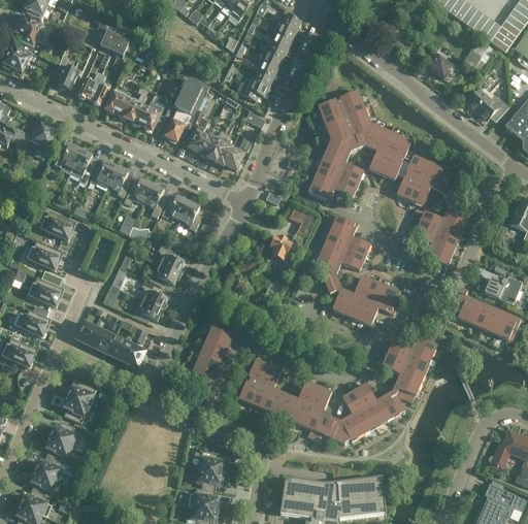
[(47,3),(40,0),(28,0),(25,8),(42,15),(47,3)]
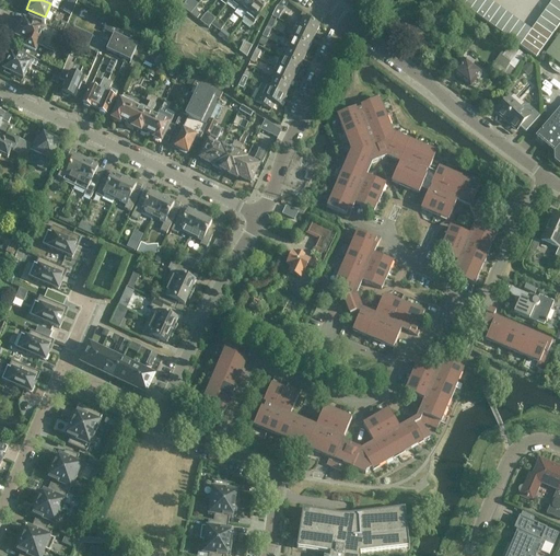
[(67,0),(63,9),(70,11),(73,3),(67,0)]
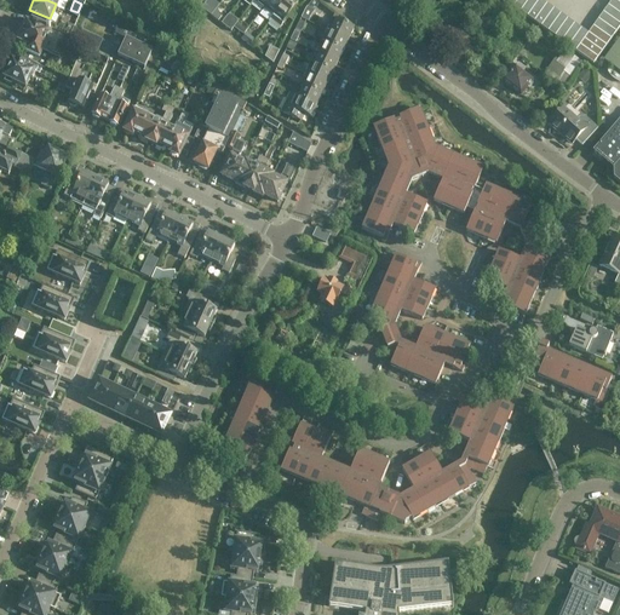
[(208,0),(204,6),(211,12),(218,4),(213,0),(208,0)]
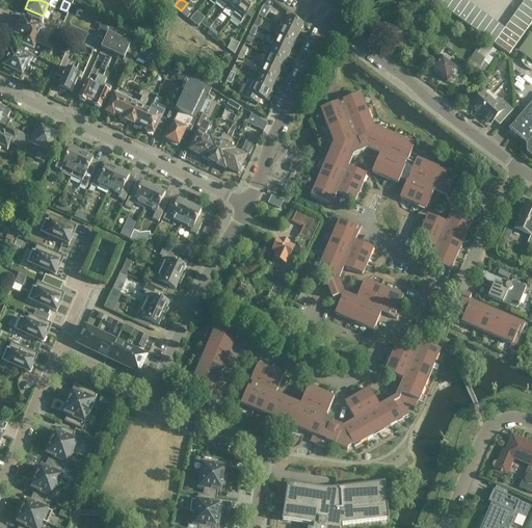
[(229,0),(225,4),(234,10),(241,0),(229,0)]
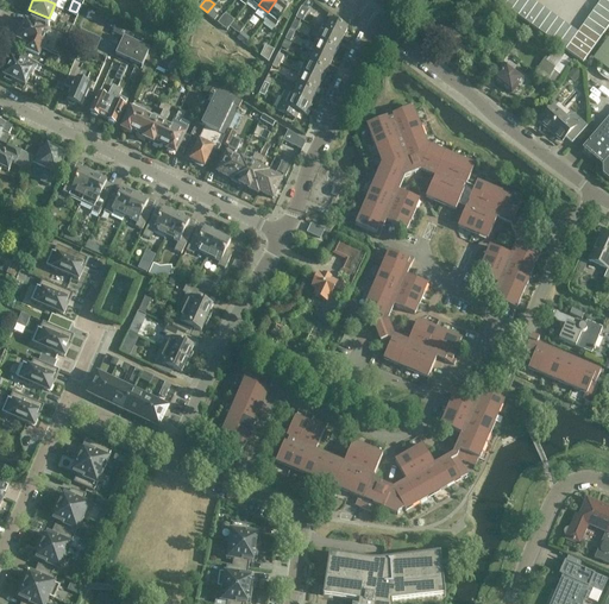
[(274,25),(277,19),(292,0),(276,0),(268,12),(264,17),(274,25)]
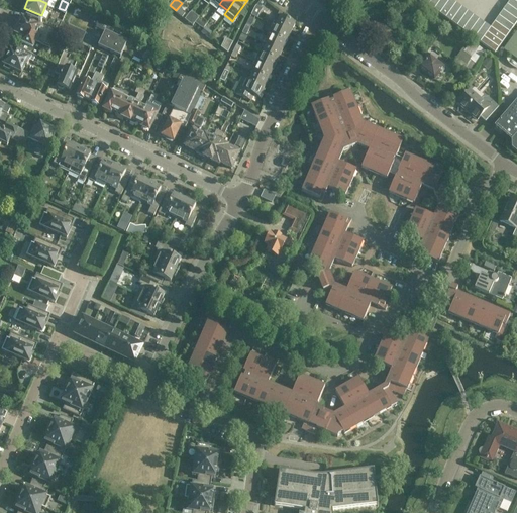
[(437,0),(433,6),(439,10),(446,0),(437,0)]
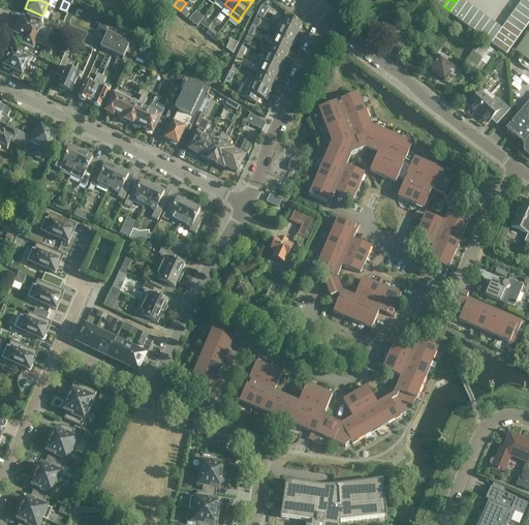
[(457,0),(449,10),(456,14),(465,0),(457,0)]
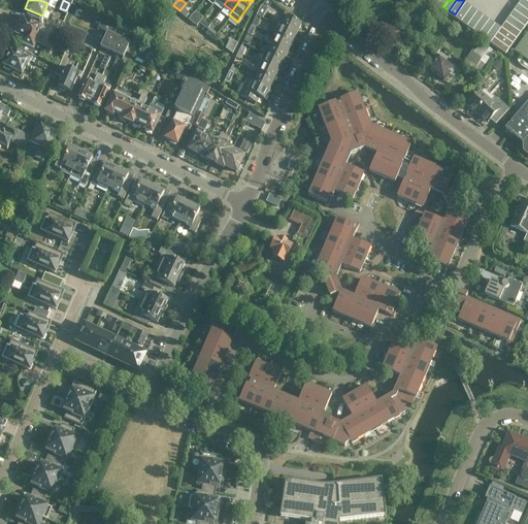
[(464,0),(455,14),(460,19),(471,3),(466,0),(464,0)]
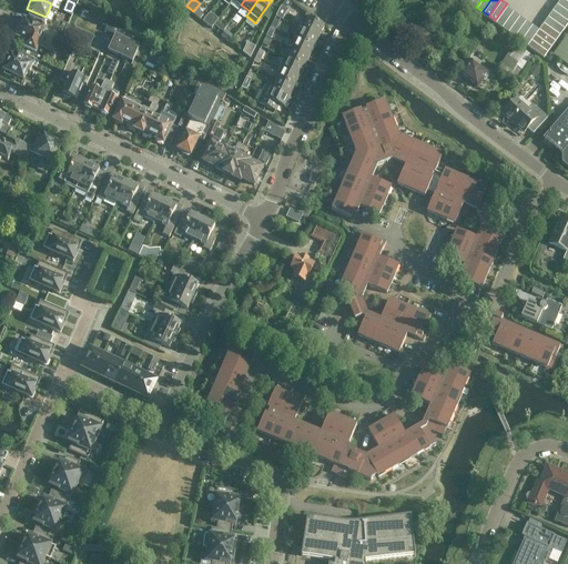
[(567,0),(558,0),(557,1),(567,9),(567,0)]
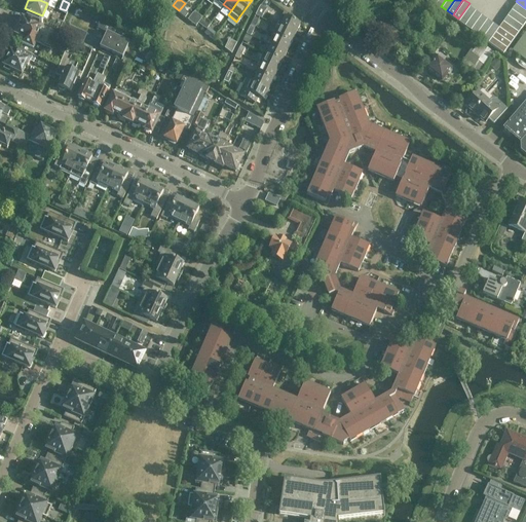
[(525,8),(516,1),(511,7),(525,17),(525,8)]
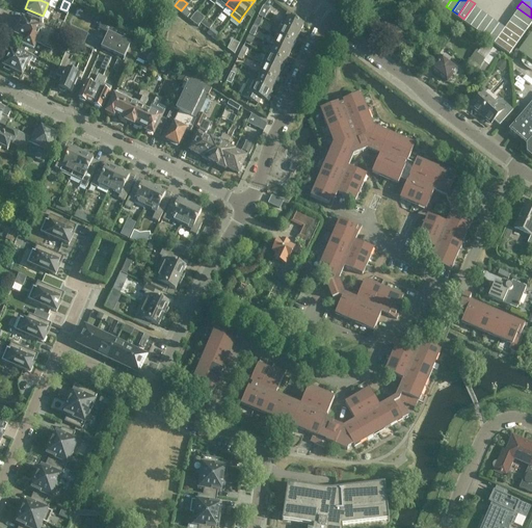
[(261,4),(258,11),(264,15),(266,9),(269,5),(263,2),(261,4)]
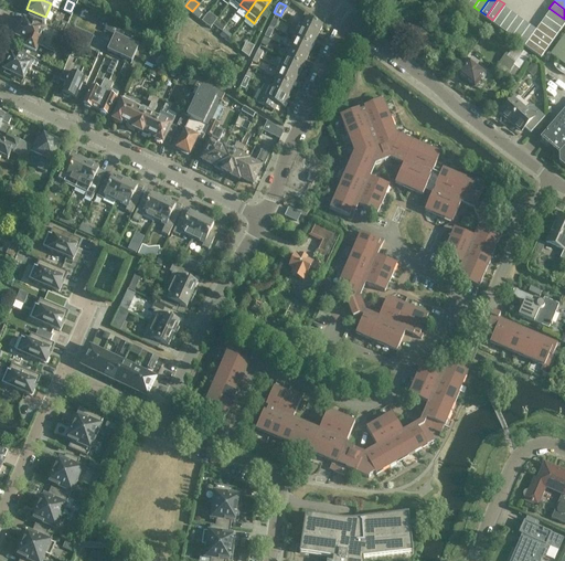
[(199,9),(199,3),(192,11),(199,16),(202,11),(199,9)]
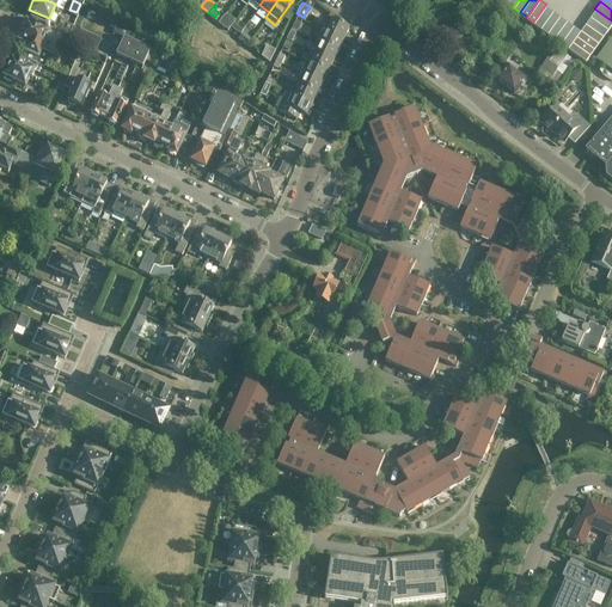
[(546,4),(533,22),(540,26),(554,10),(546,4)]
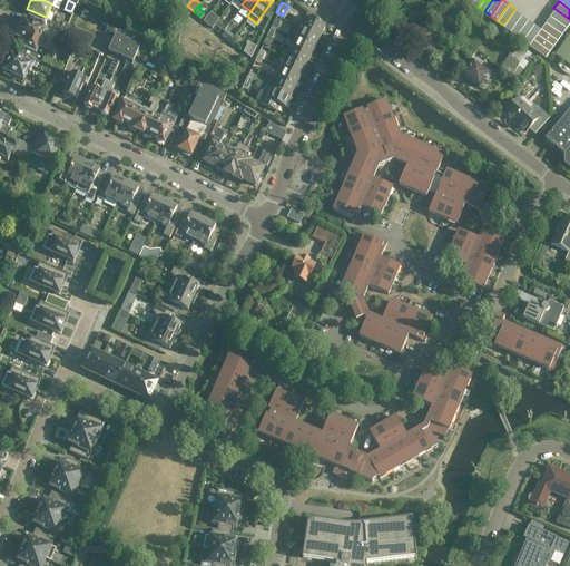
[(305,13),(300,23),(320,33),(325,23),(311,17),(313,11),(307,8),(305,13)]
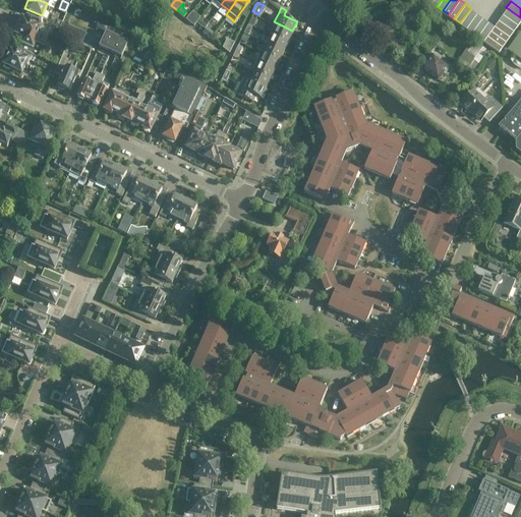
[(520,17),(506,7),(502,13),(517,23),(520,17)]
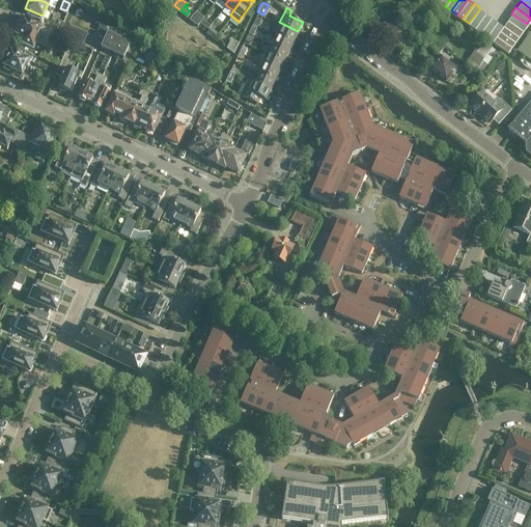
[(194,9),(189,17),(197,23),(200,20),(199,20),(203,16),(202,16),(203,14),(196,8),(195,9),(194,9)]
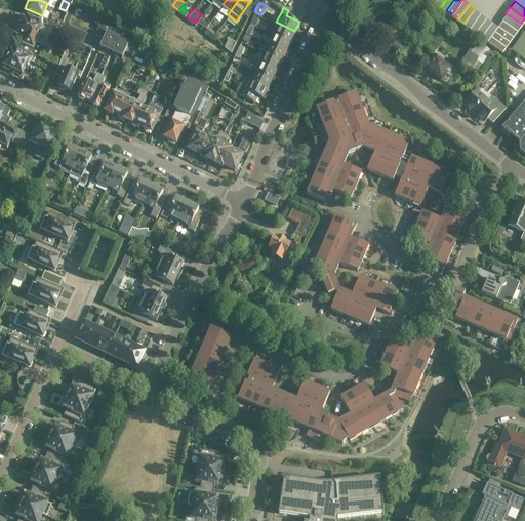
[(475,8),(463,23),(470,27),(480,12),(475,8)]
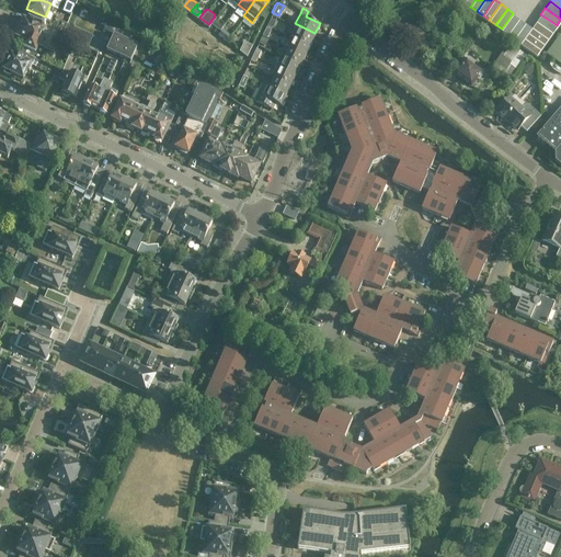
[(513,13),(502,29),(507,34),(519,18),(513,13)]
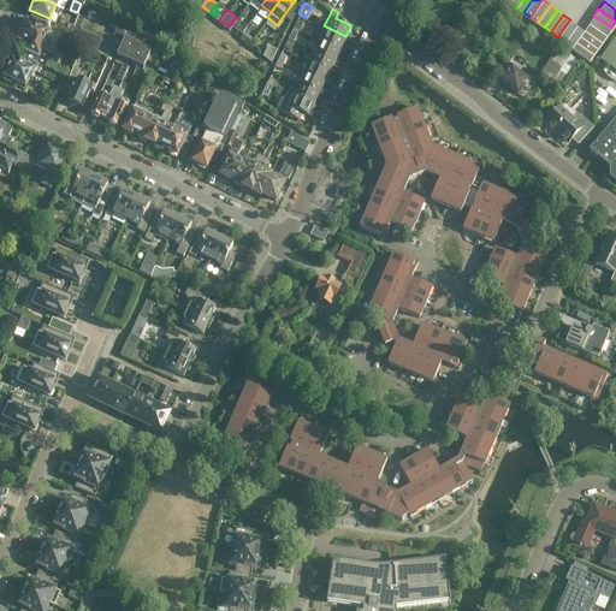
[(593,16),(588,22),(606,35),(611,28),(593,16)]
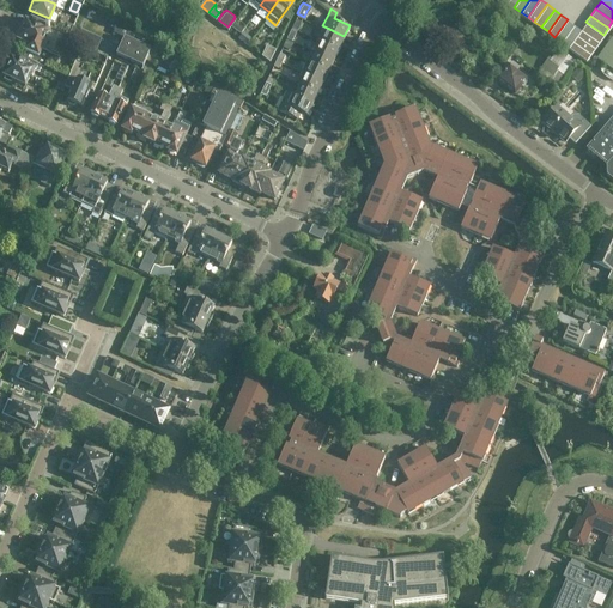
[(23,54),(30,58),(38,61),(44,64),(50,52),(59,56),(65,42),(79,49),(85,36),(67,28),(65,32),(31,17),(30,20),(25,18),(18,37),(28,42),(23,54)]
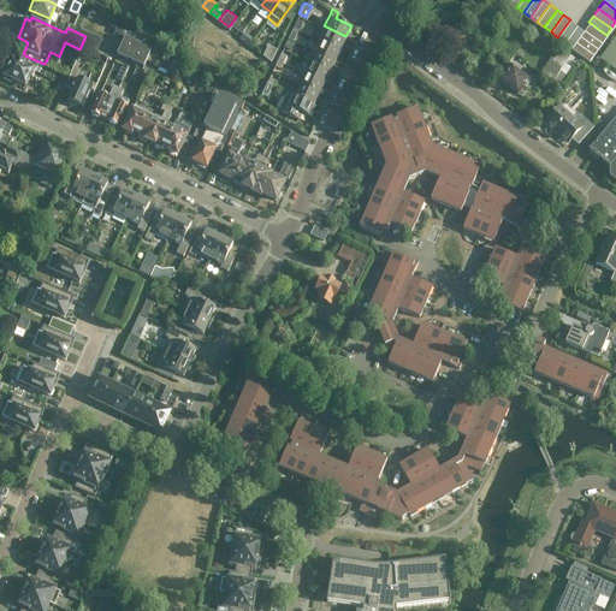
[(147,57),(152,45),(154,41),(118,18),(114,29),(125,34),(117,52),(143,64),(147,57)]
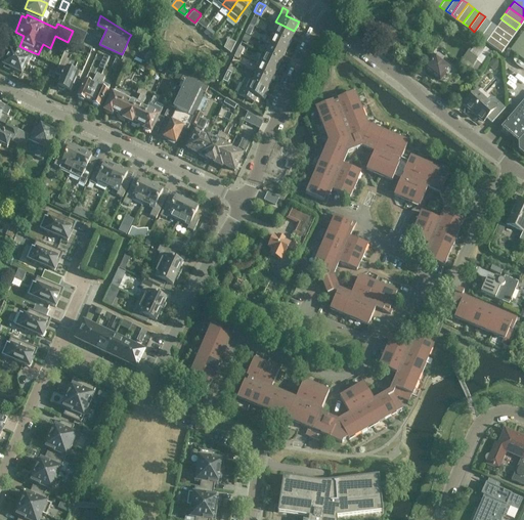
[(209,22),(201,15),(197,19),(198,19),(206,26),(209,22)]
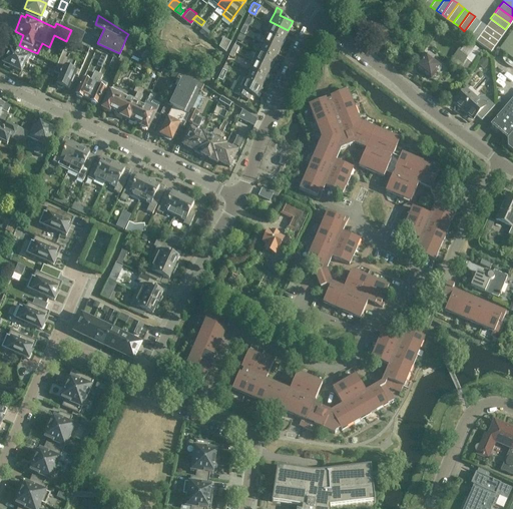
[(475,16),(464,31),(470,35),(481,20),(475,16)]
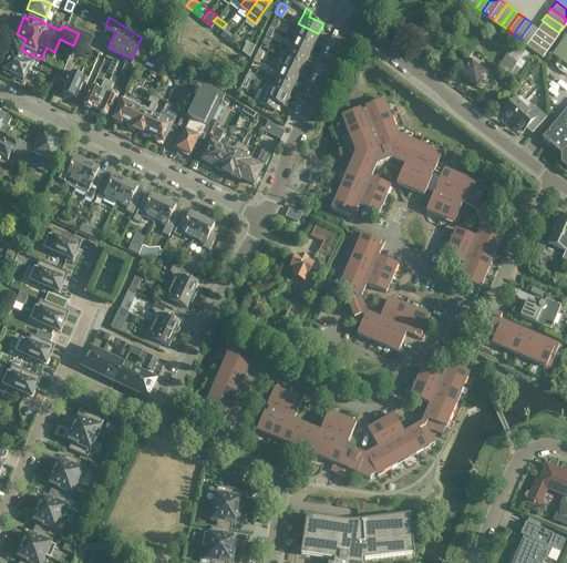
[(537,27),(526,43),(543,54),(558,32),(542,20),(537,27)]
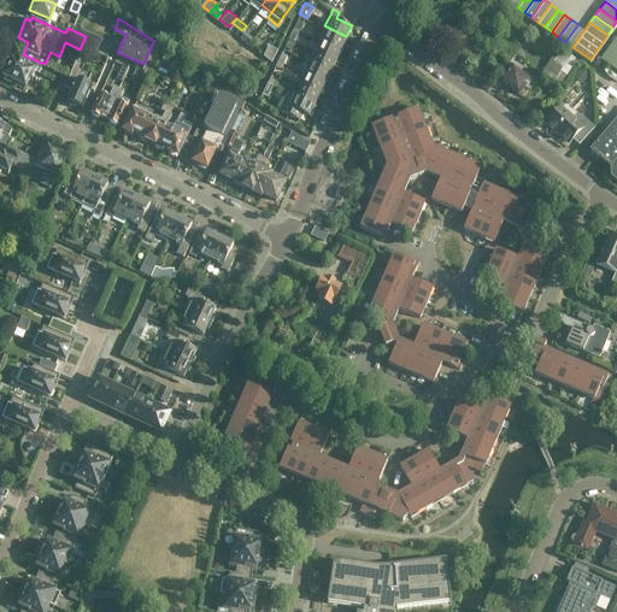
[(319,36),(341,47),(346,36),(324,25),(324,27),(318,23),(315,33),(319,35),(319,36)]
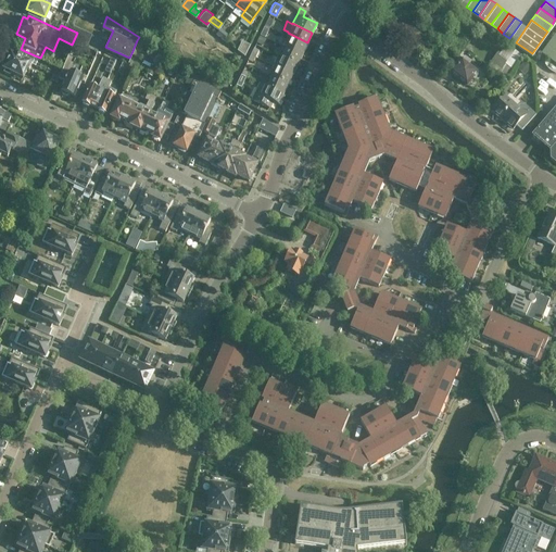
[(521,22),(509,38),(516,42),(527,26),(521,22)]
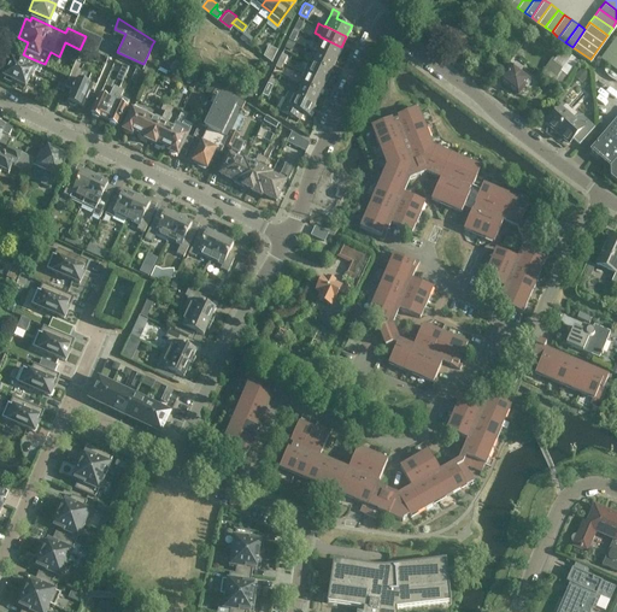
[(245,28),(240,35),(248,41),(253,34),(245,28)]
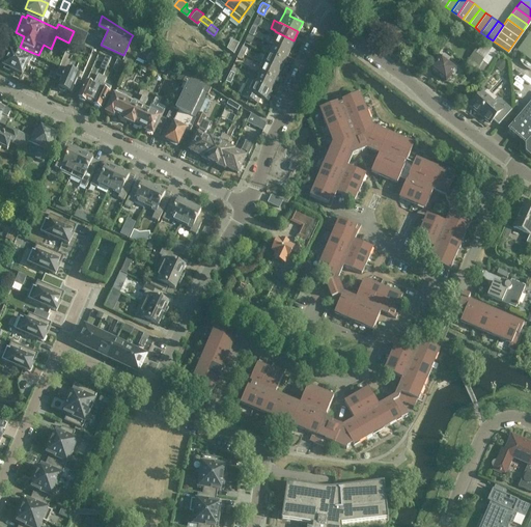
[(77,25),(74,34),(85,37),(88,28),(77,25)]
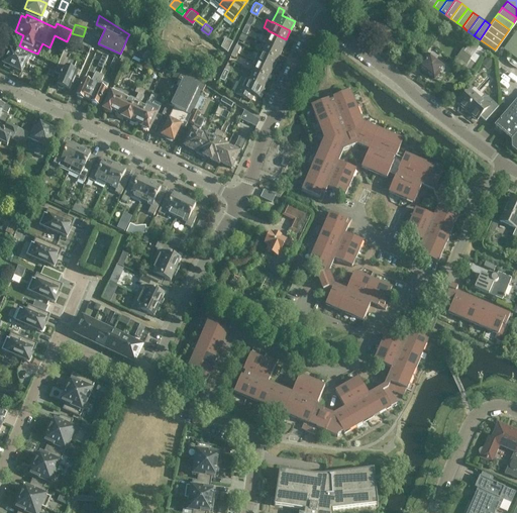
[(516,57),(516,27),(503,46),(516,57)]
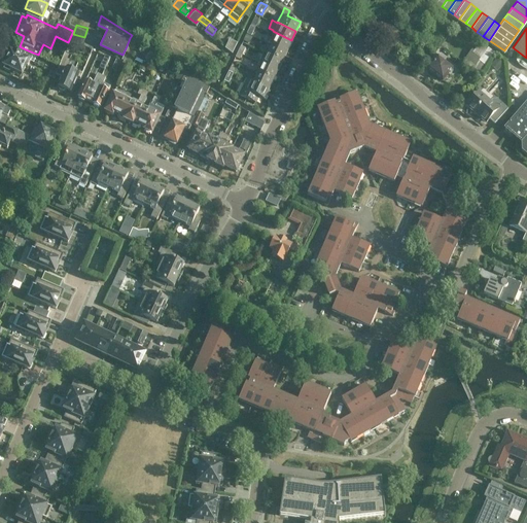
[(268,41),(286,50),(291,40),(273,31),(268,41)]
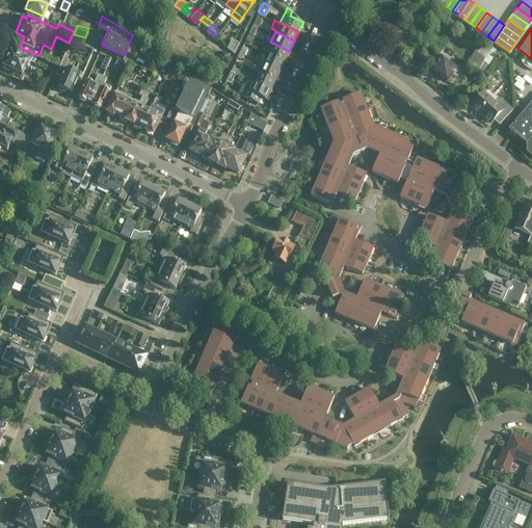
[(232,35),(227,45),(234,51),(239,40),(232,35)]
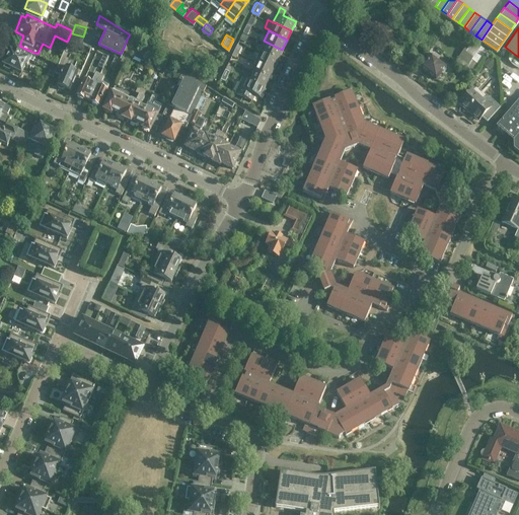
[(134,41),(128,38),(124,48),(130,51),(134,41)]
